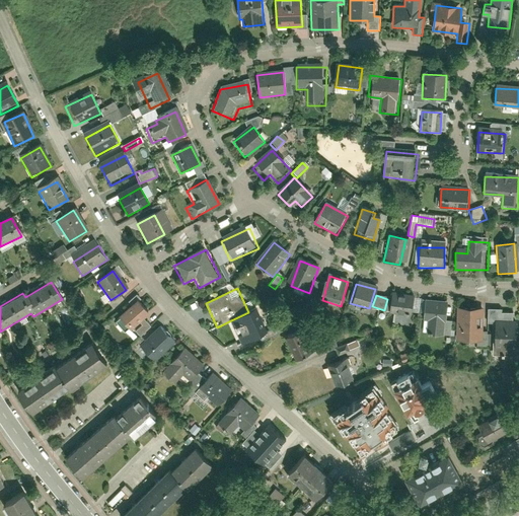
[(411,317),(414,300),(390,296),(387,313),(411,317)]
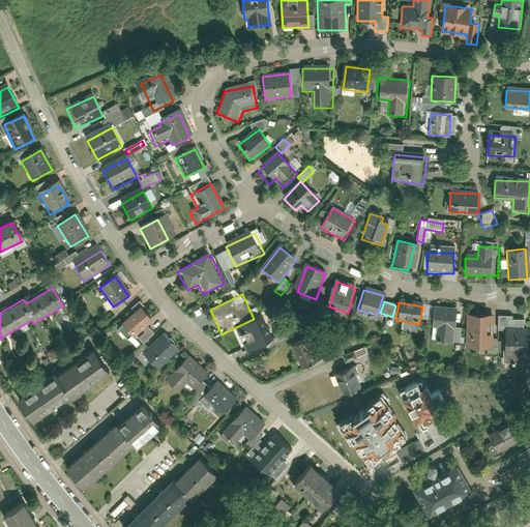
[(141,306),(121,323),(134,338),(153,321),(141,306)]
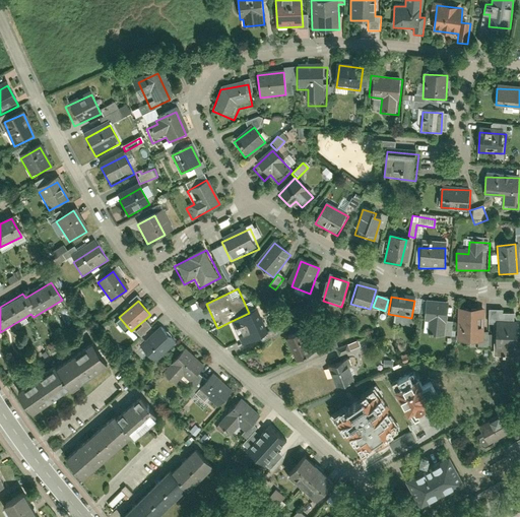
[(447,304),(425,303),(424,323),(430,323),(429,339),(441,339),(442,324),(446,324),(447,304)]
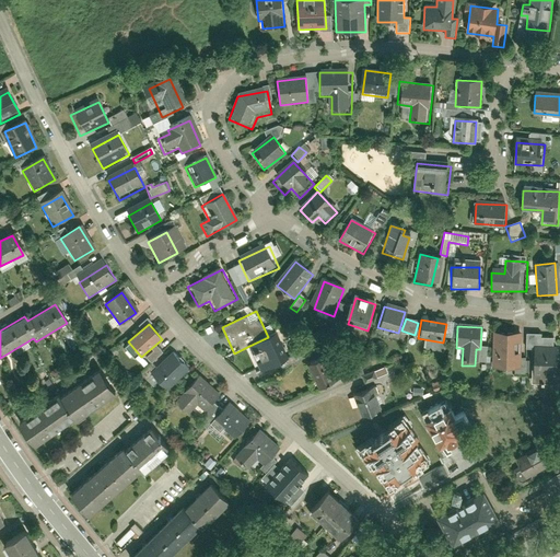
[(518,333),(492,333),(491,368),(517,369),(518,333)]
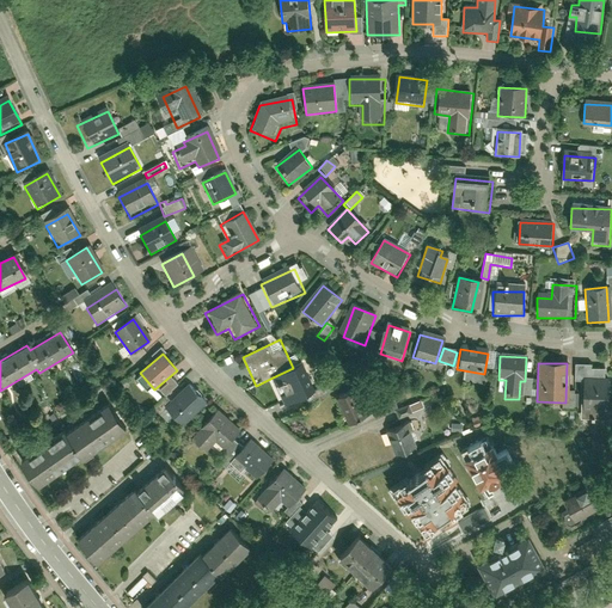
[(293,368),(273,378),(285,406),(304,398),(307,404),(334,393),(330,385),(316,391),(304,364),(293,368)]
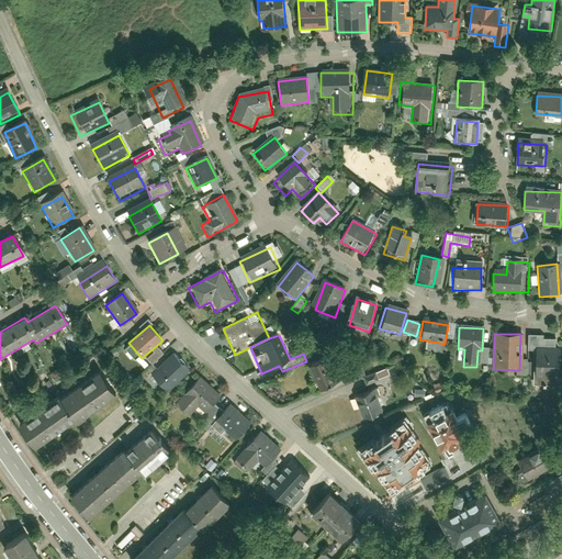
[(561,386),(561,384),(561,351),(534,354),(535,387),(561,386)]
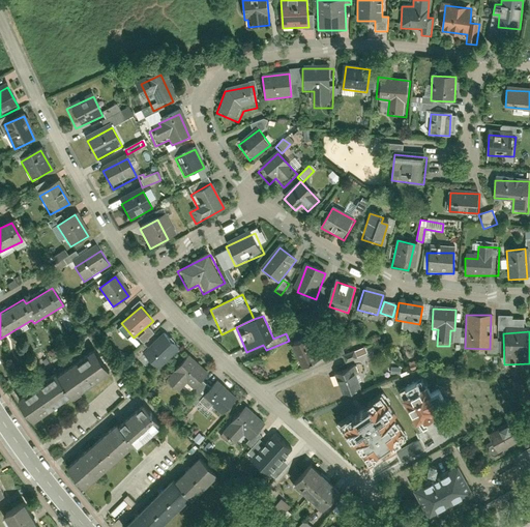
[(311,335),(292,344),(301,368),(321,359),(311,335)]
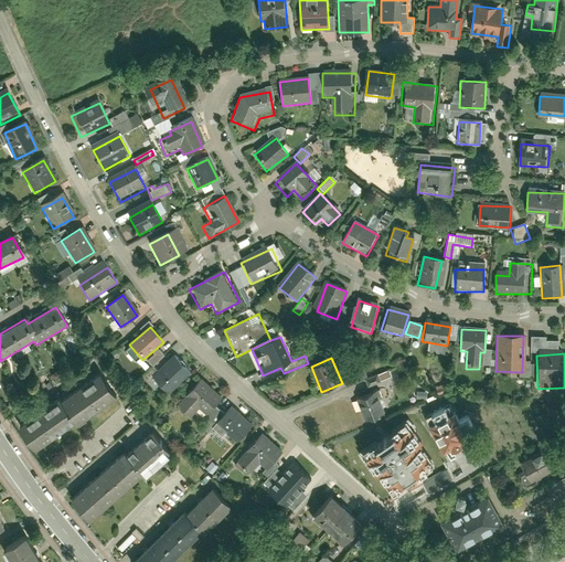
[(190,374),(174,359),(153,381),(169,395),(190,374)]
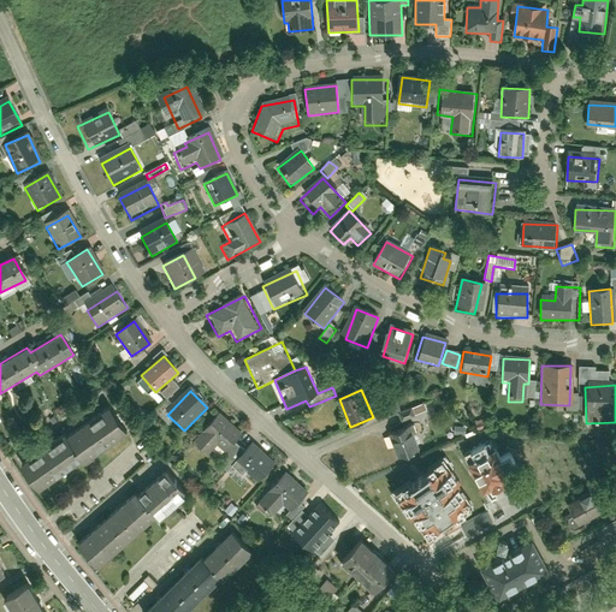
[(400,421),(425,413),(422,405),(397,414),(400,421)]
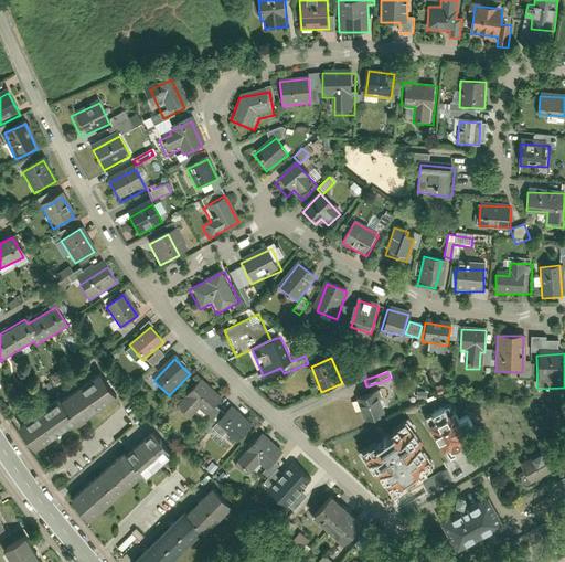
[(114,401),(98,378),(56,406),(53,401),(14,427),(30,451),(68,424),(72,430),(114,401)]
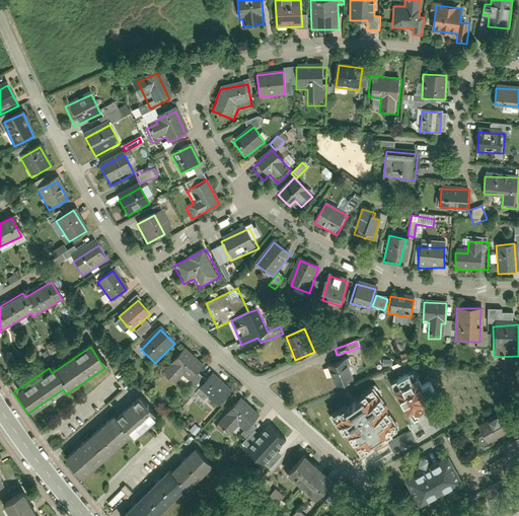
[(173,367),(163,377),(173,386),(181,376),(189,382),(203,368),(183,351),(170,364),(173,367)]
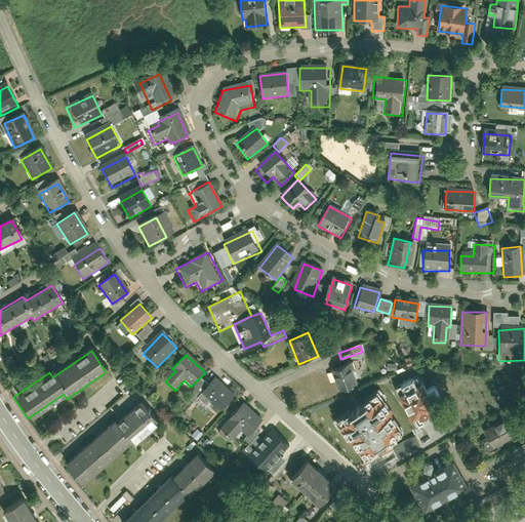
[(351,364),(331,371),(338,392),(359,385),(351,364)]
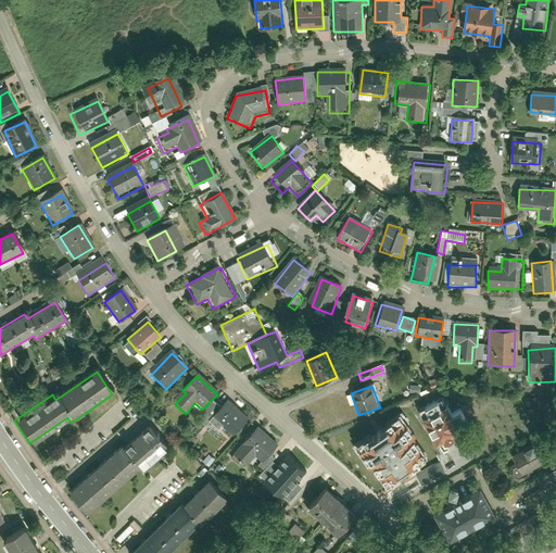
[(229,403),(213,424),(232,439),(249,419),(229,403)]
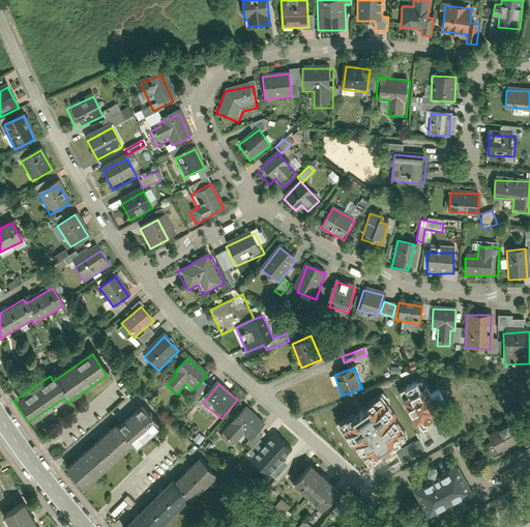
[(439,410),(428,387),(421,390),(418,384),(406,389),(409,396),(404,398),(415,421),(439,410)]
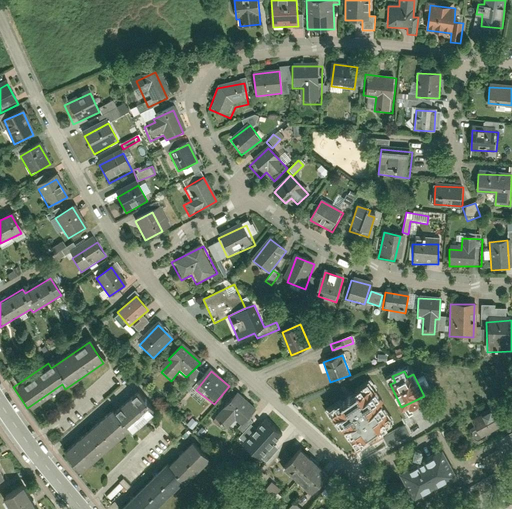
[(340,403),(327,413),(349,446),(361,438),(364,442),(374,435),(372,432),(392,418),(369,384),(354,394),(357,398),(343,407),(340,403)]
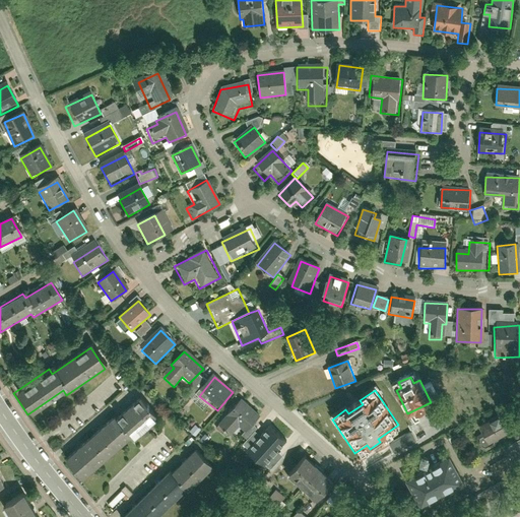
[(116,421),(131,440),(156,421),(141,401),(116,421)]
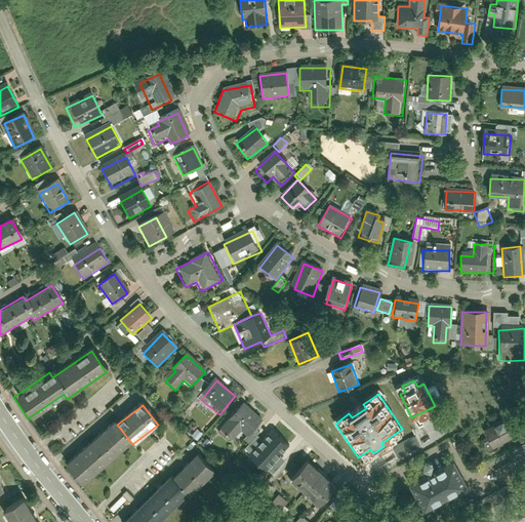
[(240,408),(219,433),(231,442),(239,432),(248,439),(260,425),(240,408)]
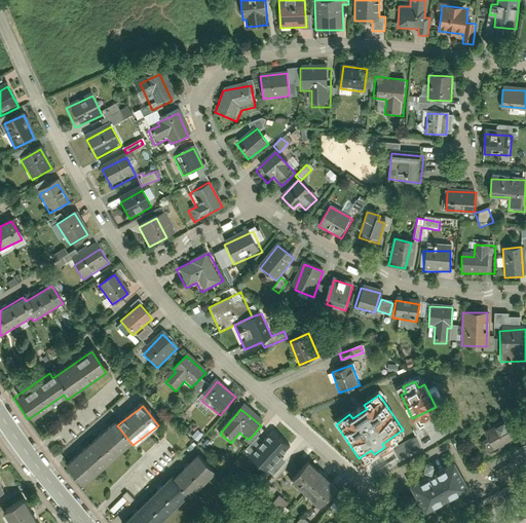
[(515,439),(505,420),(484,431),(489,440),(481,445),(485,454),(492,457),(501,452),(503,445),(515,439)]
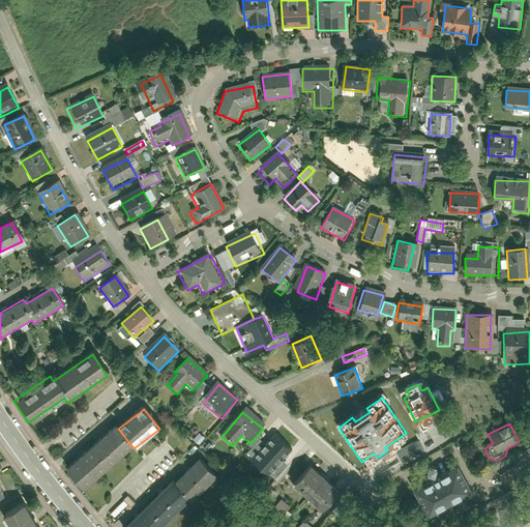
[(93,448),(109,468),(134,448),(118,429),(93,448)]
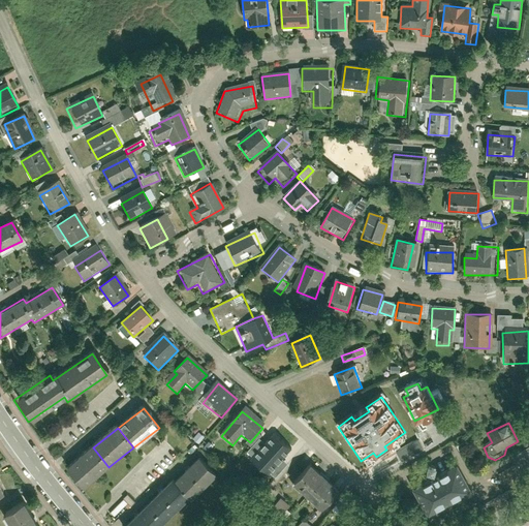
[(293,451),(276,435),(252,462),(270,477),(293,451)]
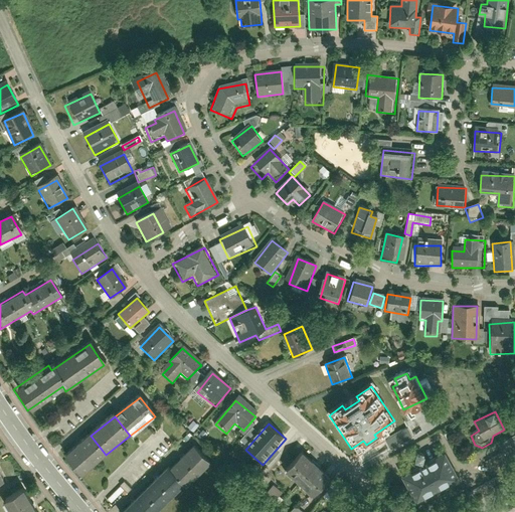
[(383,441),(388,452),(412,440),(407,429),(383,441)]
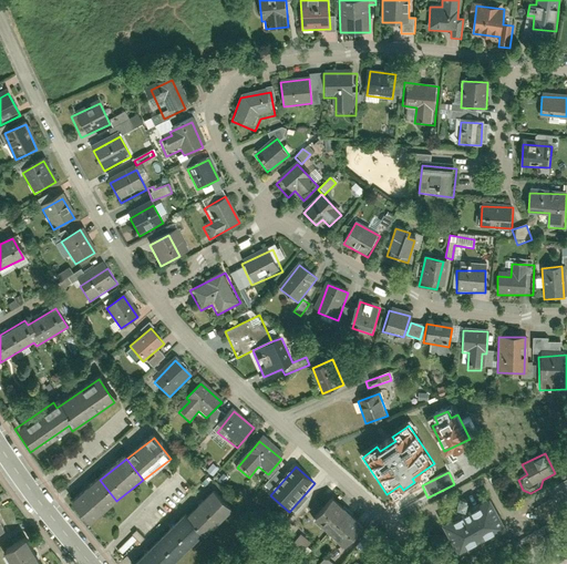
[(73,501),(90,522),(116,501),(100,480),(73,501)]
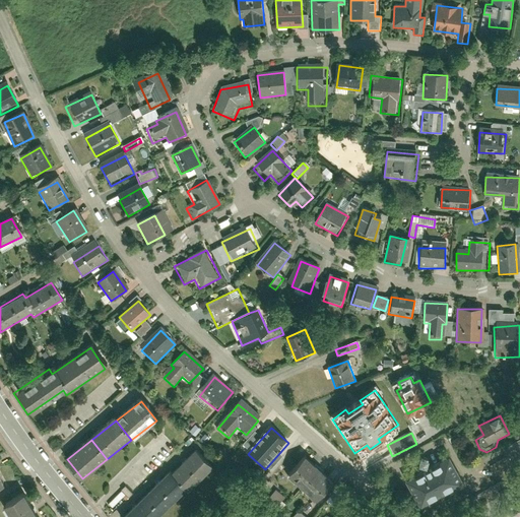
[(208,466),(194,450),(169,474),(183,490),(208,466)]
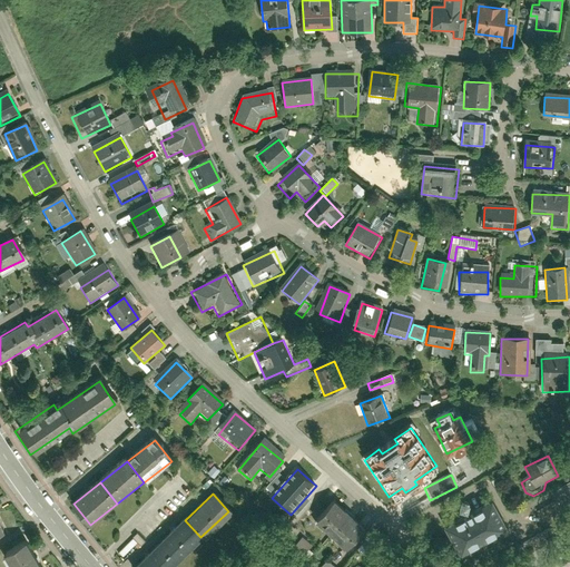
[(351,514),(335,500),(316,521),(331,535),(351,514)]
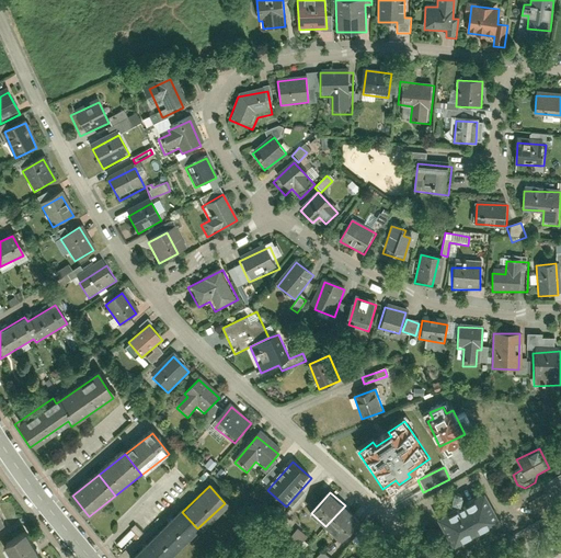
[(501,521),(485,492),(438,517),(454,546),(501,521)]
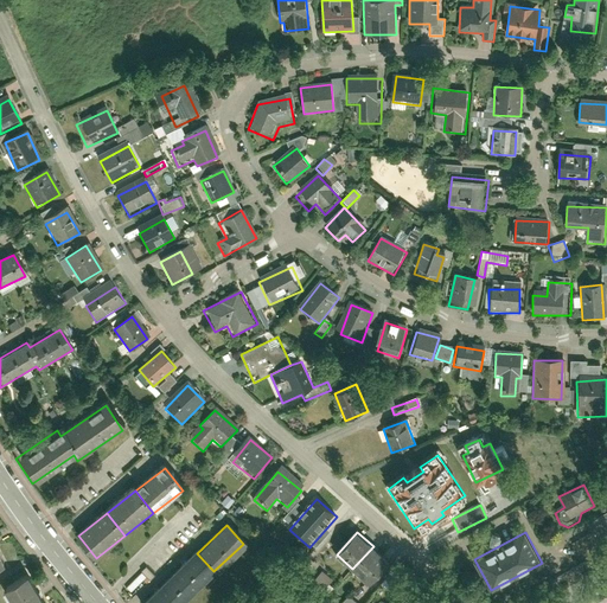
[(389,562),(374,546),(352,569),(369,584),(389,562)]
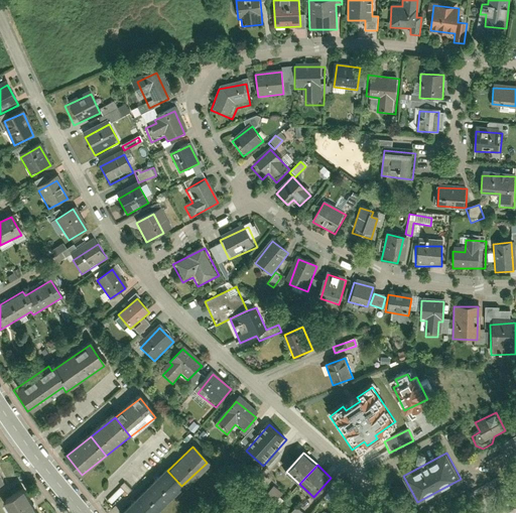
[(181,486),(167,471),(141,494),(156,510),(181,486)]
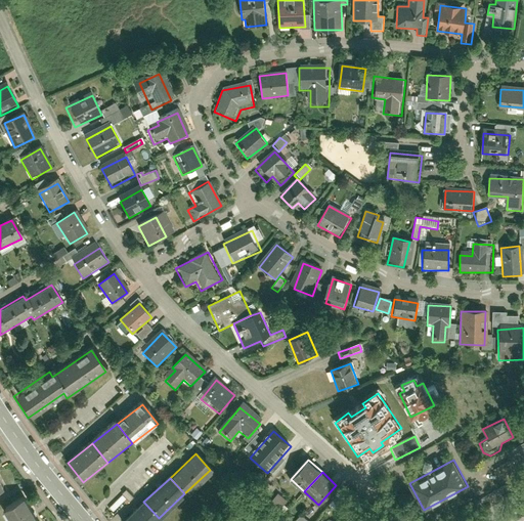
[(276,494),(267,505),(276,513),(286,503),(276,494)]
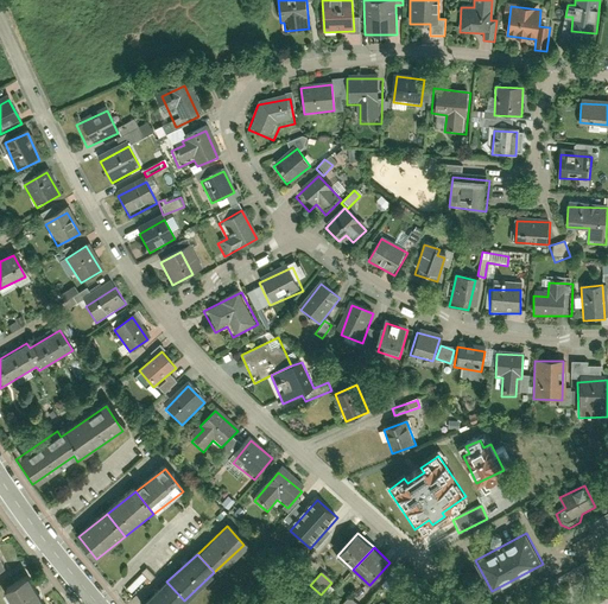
[(45,603),(30,576),(8,587),(17,603),(45,603)]
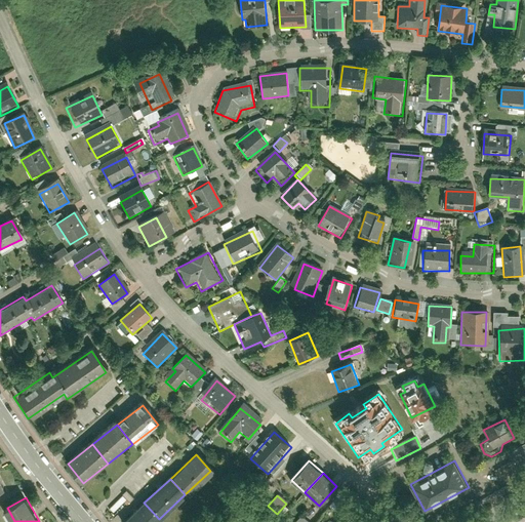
[(156,521),(159,519),(144,503),(122,521),(156,521)]
